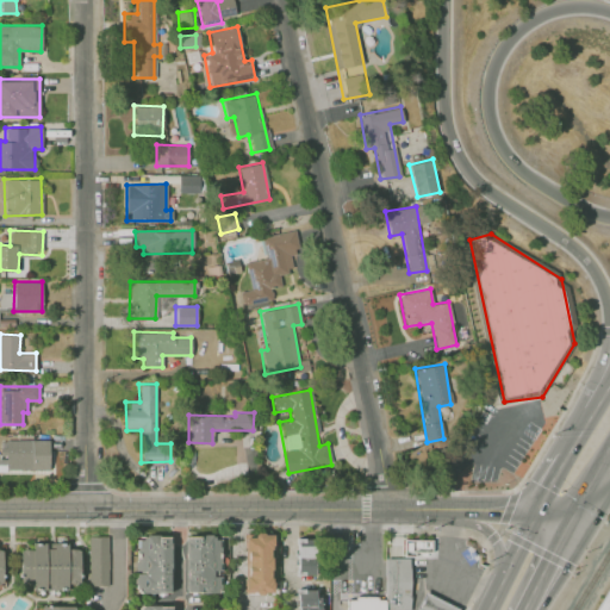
[(49,439),(0,439),(0,470),(49,470),(49,439)]
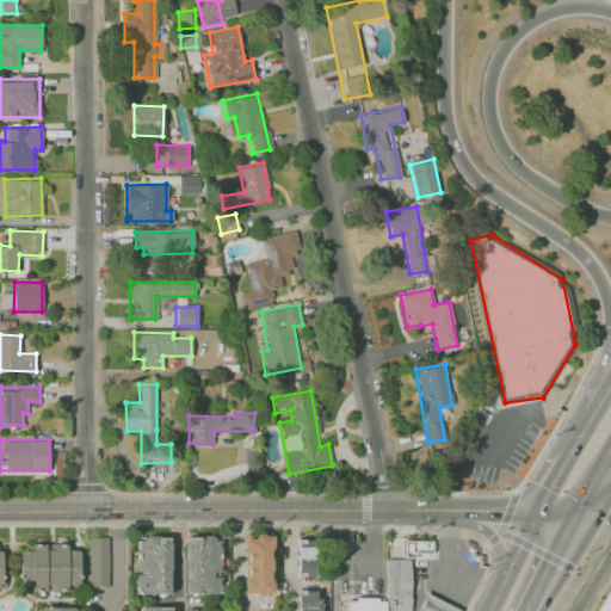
[(244,594),(272,594),(273,535),(255,534),(255,538),(246,538),(244,594)]
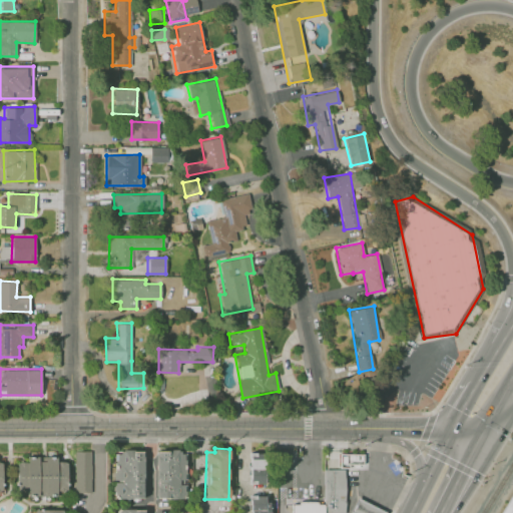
[(155,498),(184,499),(185,450),(156,450),(155,498)]
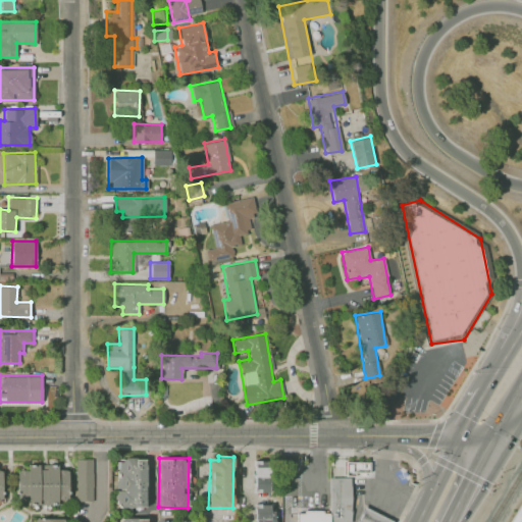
[(147,507),(147,459),(115,460),(116,508),(147,507)]
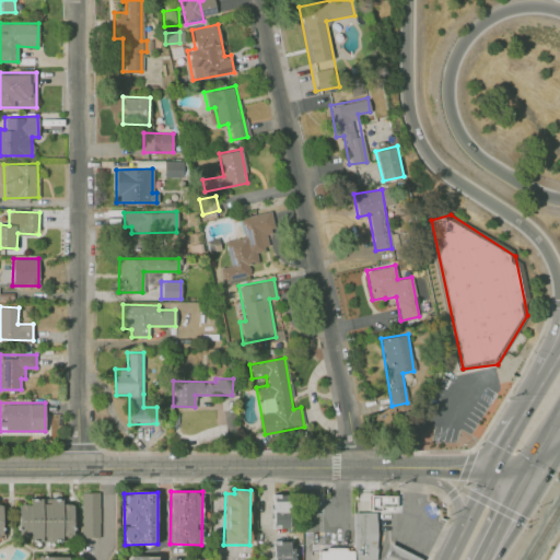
[(289,528),(289,493),(271,494),(272,528),(289,528)]
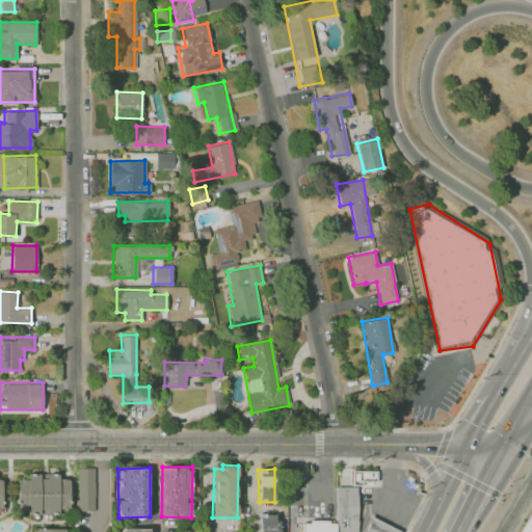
[(78,470),(77,510),(95,511),(96,470),(78,470)]
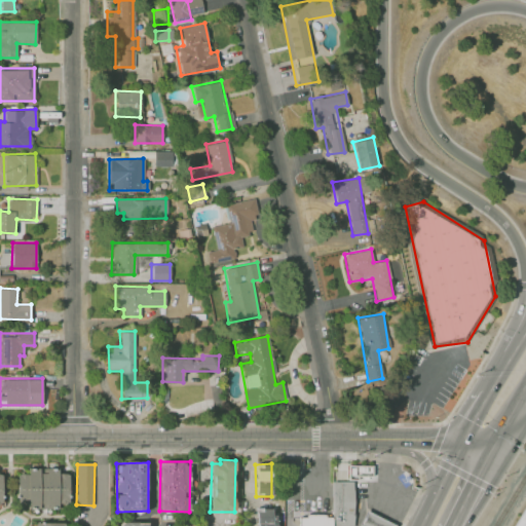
[(373,464),(348,465),(348,481),(374,480),(373,464)]
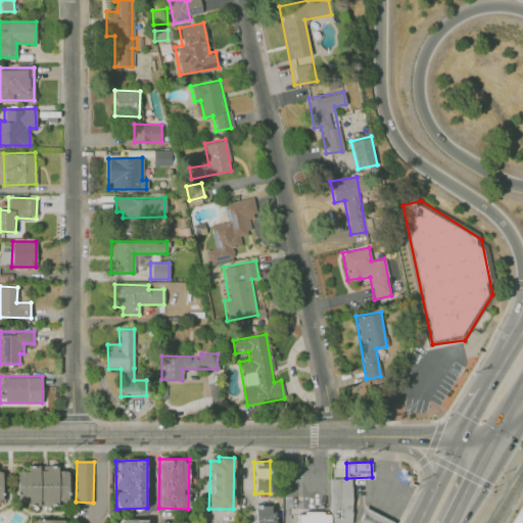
[(17,473),(17,501),(29,501),(29,507),(41,507),(41,503),(47,503),(47,506),(59,506),(59,501),(69,501),(69,473),(59,473),(59,467),(47,467),(47,472),(41,472),(41,468),(29,468),(29,473),(17,473)]
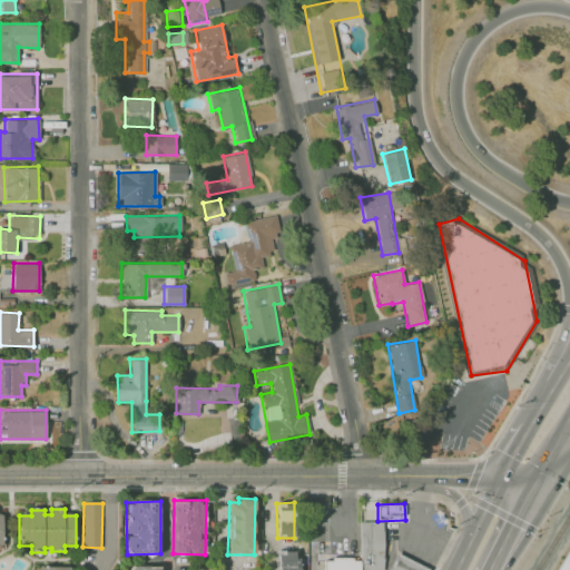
[(383,569),(383,521),(360,521),(360,569),(383,569)]
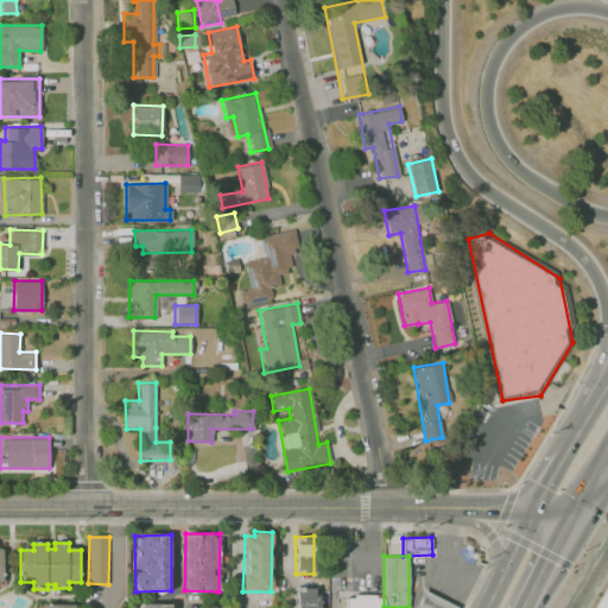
[(314,607),(314,587),(296,587),(296,607),(314,607)]
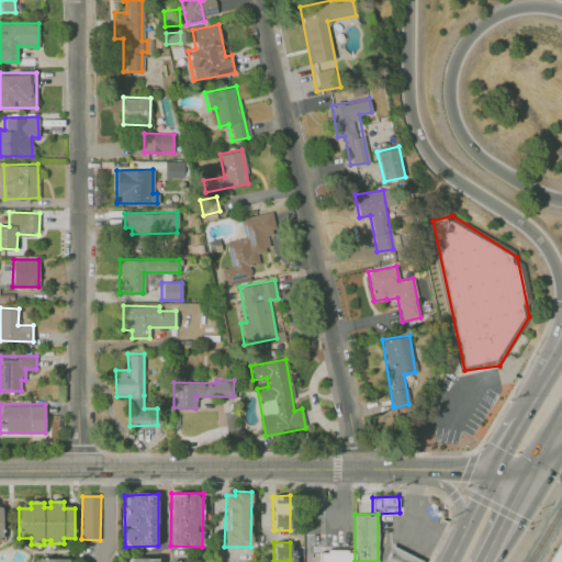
[(383,561),(420,561),(423,559),(390,547),(383,561)]
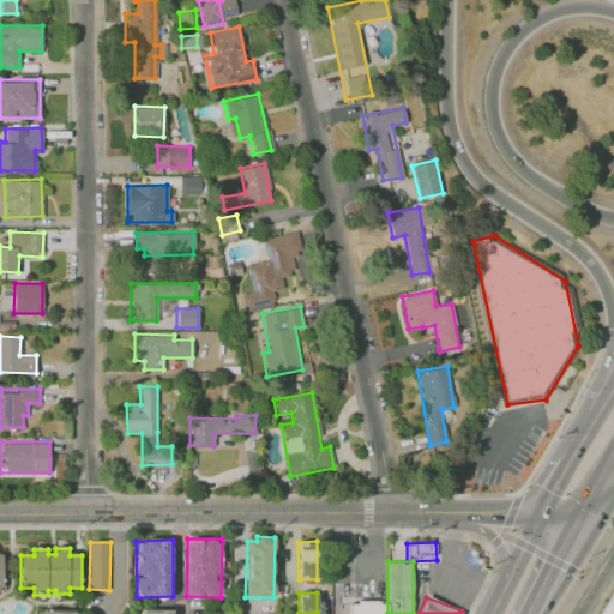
[(603,613),(613,597),(613,613),(603,613)]
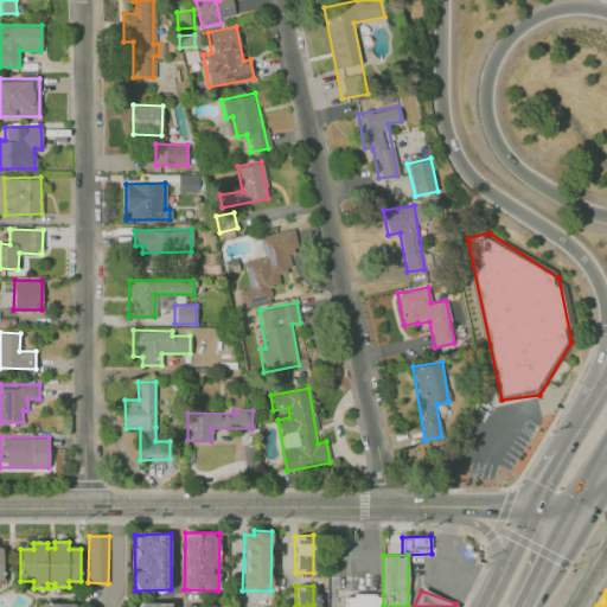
[(381,606),(382,594),(344,595),(344,606),(381,606)]
